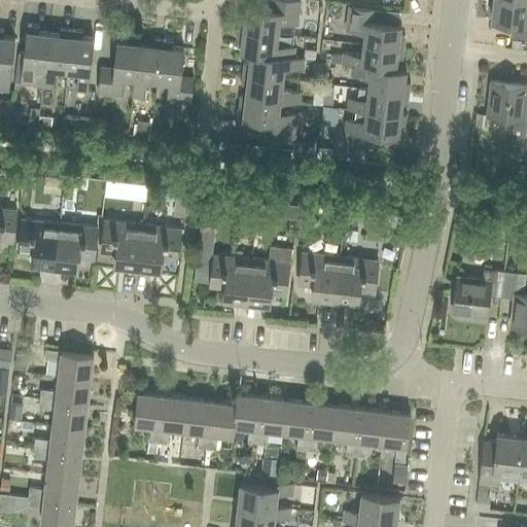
[(239,18),(238,28),(278,33),(279,22),(297,24),(301,0),(300,0),(274,0),(273,9),(246,6),(244,19),(239,18)]
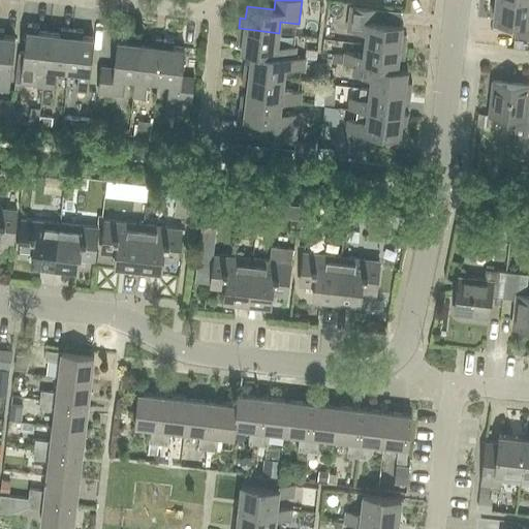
[(528,0),(496,0),(494,20),(516,23),(515,35),(528,36),(528,0)]
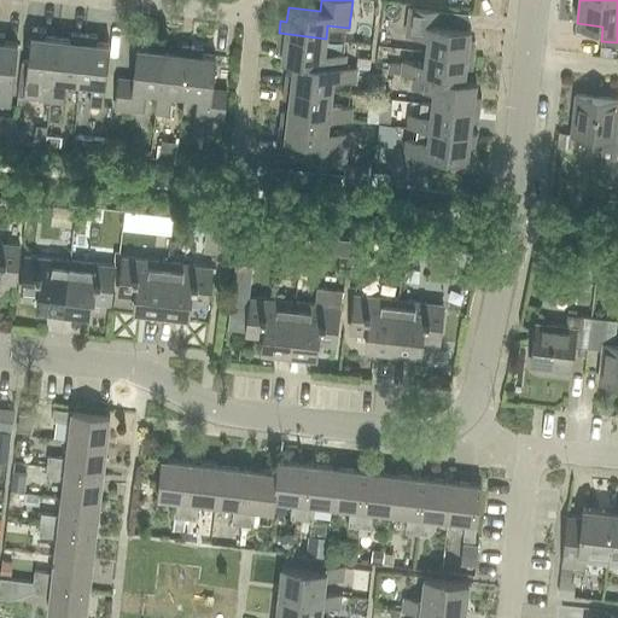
[(429,38),(426,51),(474,56),(476,44),(468,42),(471,29),(438,25),(441,11),(409,7),(407,35),(429,38)]
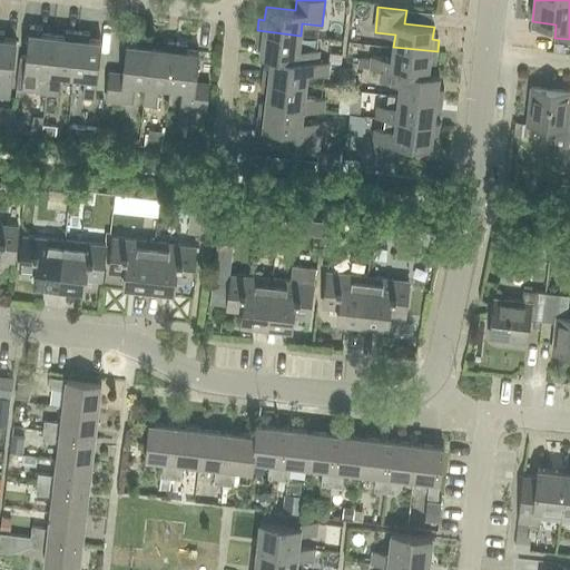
[(47,92),(53,36),(41,33),(42,28),(30,27),(26,57),(20,57),(17,89),(36,91),(47,92)]
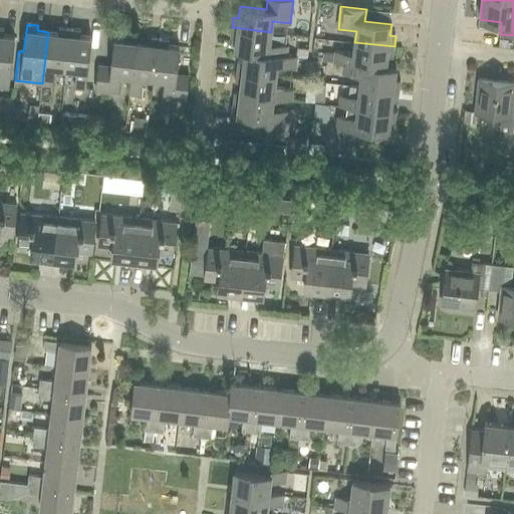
[(270,43),(271,32),(232,27),(231,38),(236,38),(235,50),(245,51),(286,56),(286,55),(288,45),(270,43)]
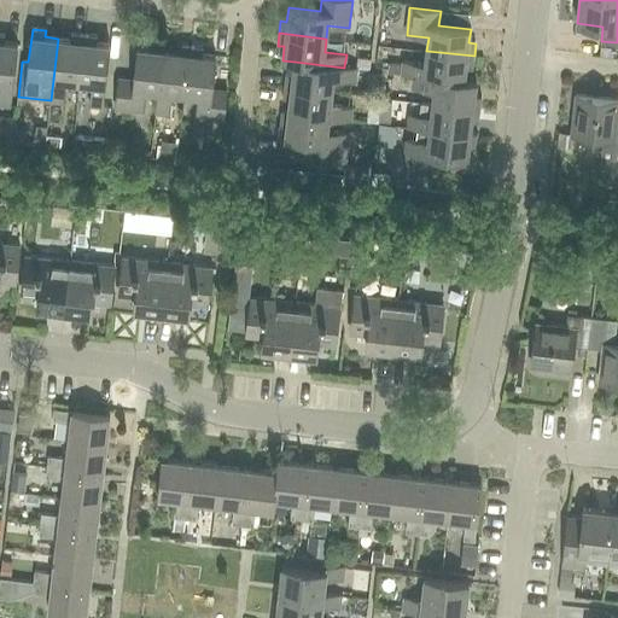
[(0,104),(11,106),(18,44),(4,42),(5,35),(0,34),(0,82),(0,85),(0,104)]
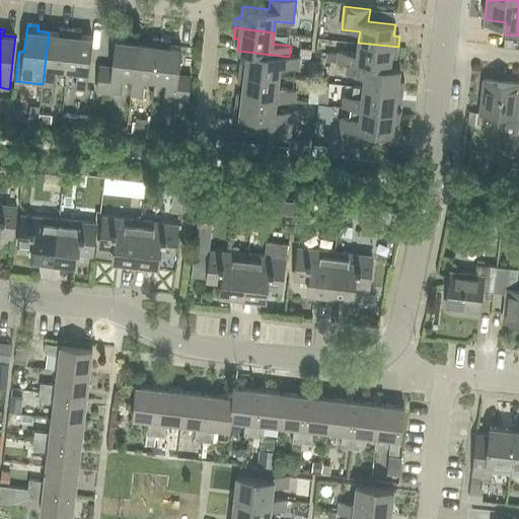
[(66,69),(71,29),(60,28),(60,33),(49,32),(43,84),(53,85),(55,68),(66,69)]
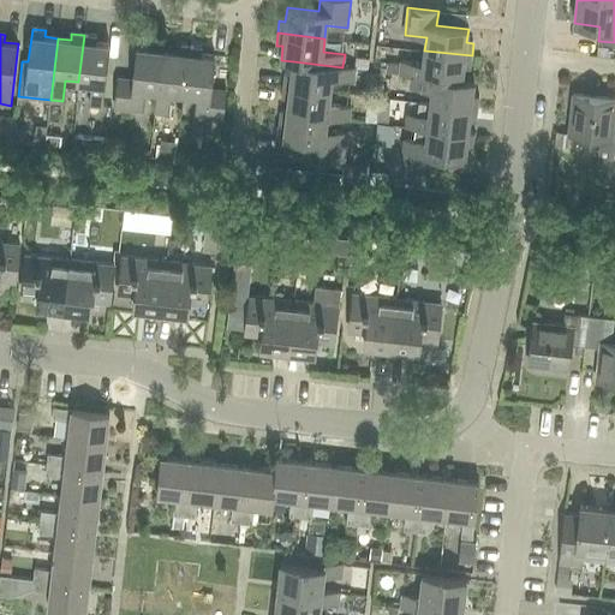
[(102,106),(109,43),(96,42),(96,36),(84,35),(78,82),(93,83),(90,105),(102,106)]
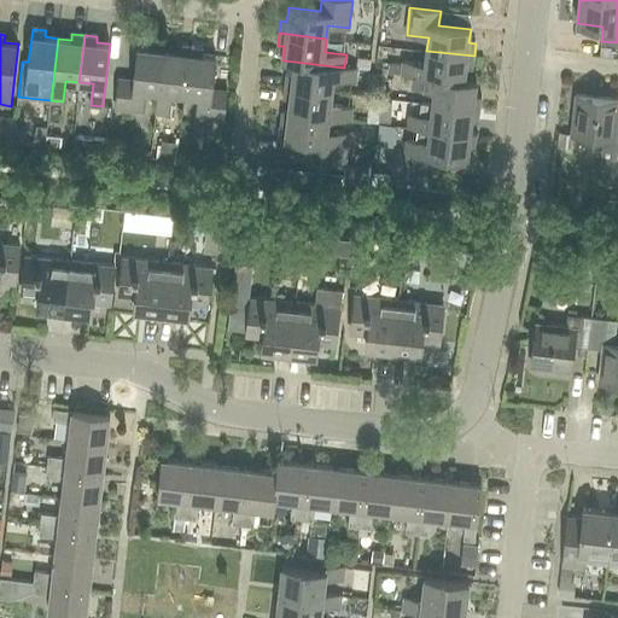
[(163,50),(164,50),(165,44),(152,42),(151,48),(138,47),(134,80),(120,77),(116,109),(143,111),(145,89),(158,91),(159,91),(163,50)]
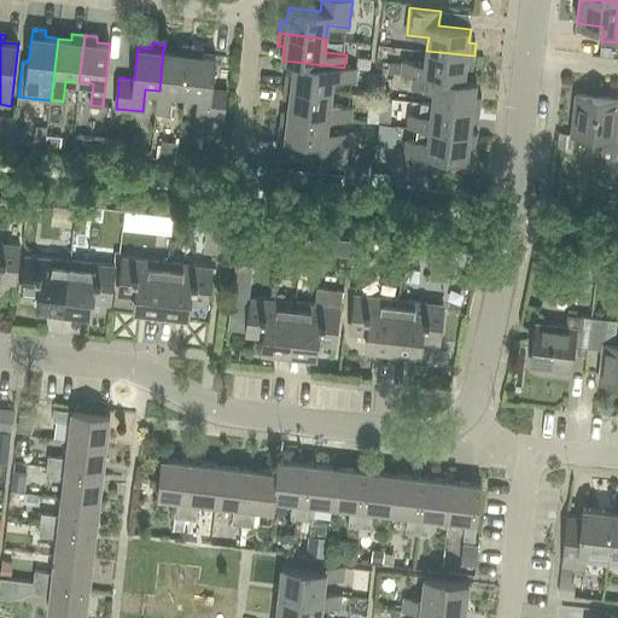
[(185,94),(191,47),(178,45),(176,52),(164,50),(163,50),(159,91),(158,91),(156,112),(169,114),(172,92),(185,94)]
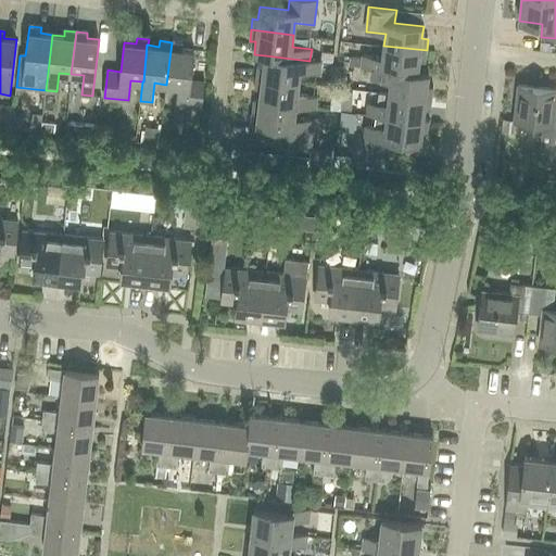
[(182,43),(172,42),(166,85),(178,86),(176,105),(201,109),(204,81),(191,79),(194,50),(181,49),(182,43)]
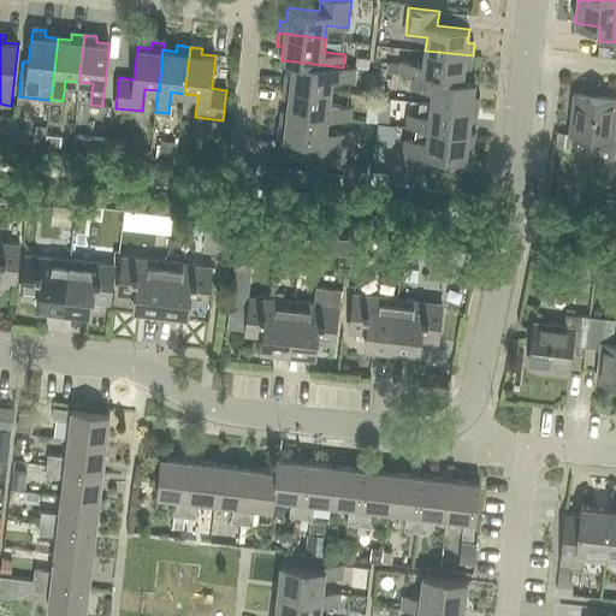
[(471,69),(473,55),(425,51),(424,64),(402,61),(402,65),(401,75),(413,76),(413,75),(463,81),(465,67),(471,69)]
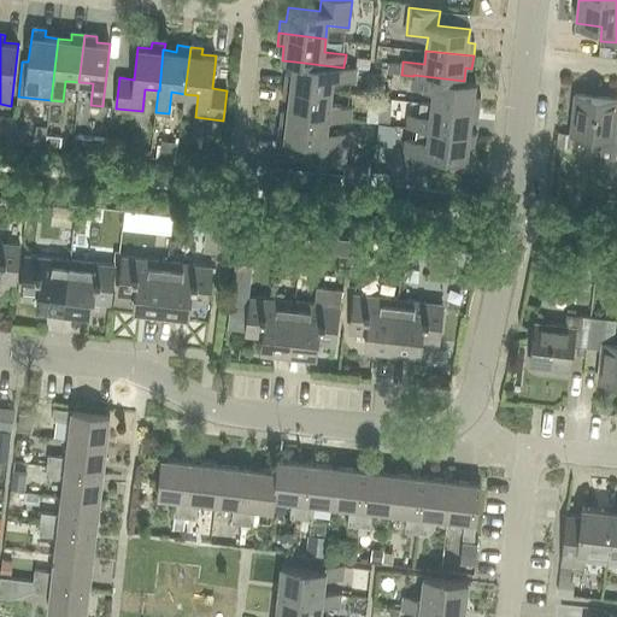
[(359,57),(358,68),(369,69),(370,58),(359,57)]
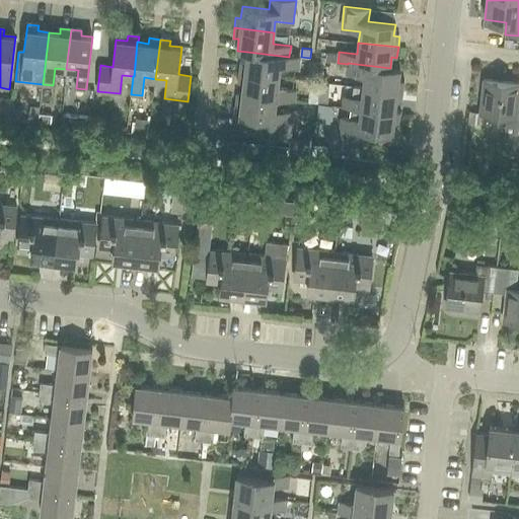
[(298,68),(299,57),(289,56),(289,57),(247,52),(245,62),(240,62),(239,72),(279,77),(280,66),(298,68)]
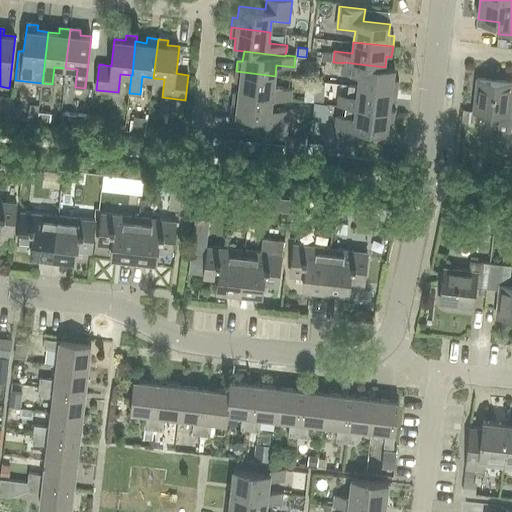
[(313,62),(305,61),(303,68),(312,69),(313,62)]
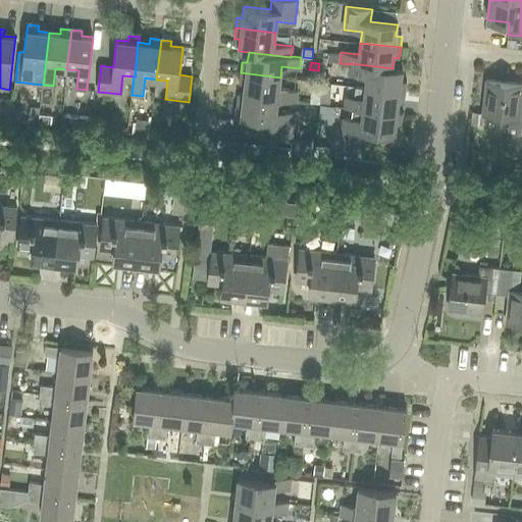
[(403,69),(393,68),(350,63),(350,64),(349,74),(367,76),(365,88),(405,92),(407,82),(401,81),(403,69)]
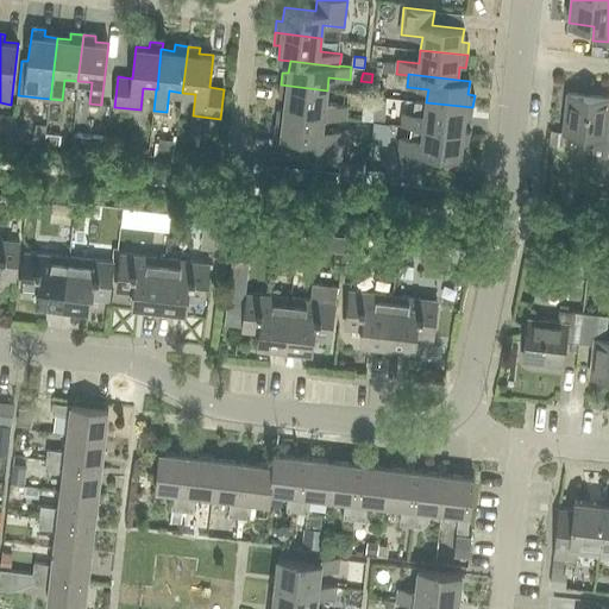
[(326,104),(327,90),(281,85),(280,98),(286,98),(284,111),(324,115),(324,117),(345,119),(347,106),(326,104)]
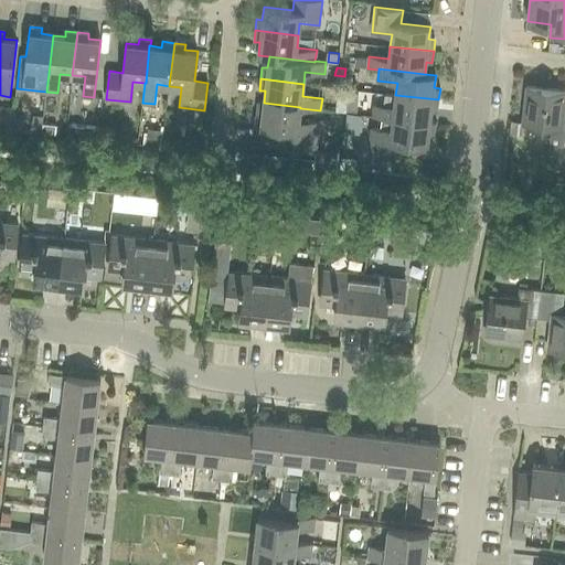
[(564,120),(563,121),(564,99),(564,91),(526,87),(523,123),(552,126),(547,167),(564,168),(564,120)]
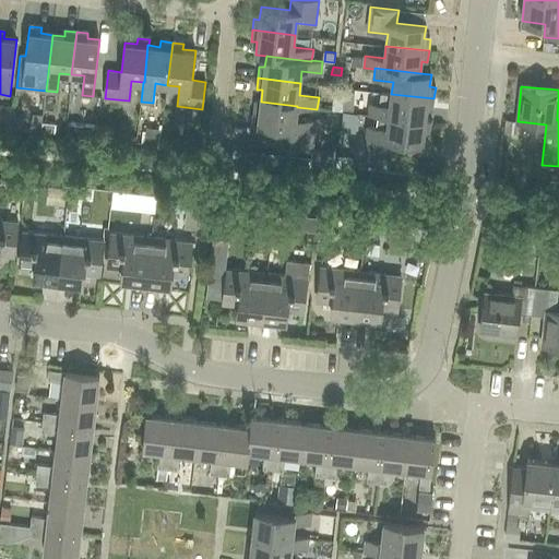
[(332,111),(343,113),(345,93),(341,92),(333,92),(332,111)]
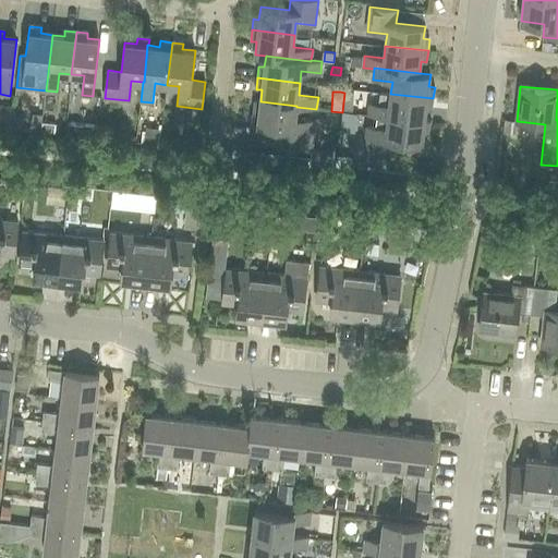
[(346,94),(344,110),(354,111),(355,94),(346,94)]
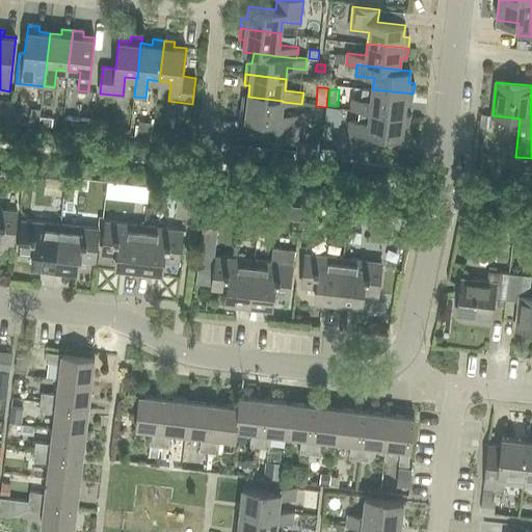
[(411,104),(413,94),(372,89),(371,101),(352,98),(351,109),(370,111),(405,115),(405,114),(406,104),(411,104)]
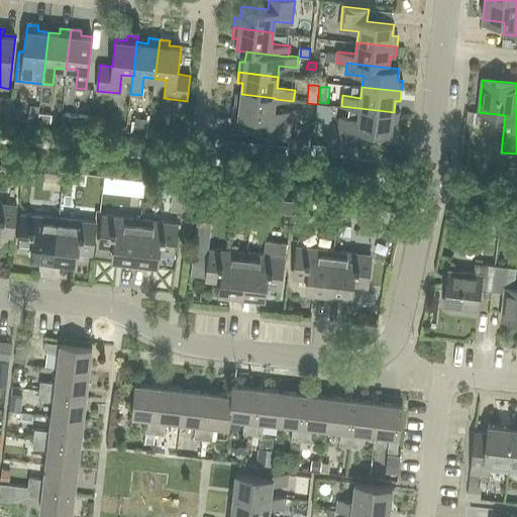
[(274,109),(275,99),(275,98),(241,94),(235,93),(233,115),(247,117),(246,129),(289,134),(292,111),(274,109)]
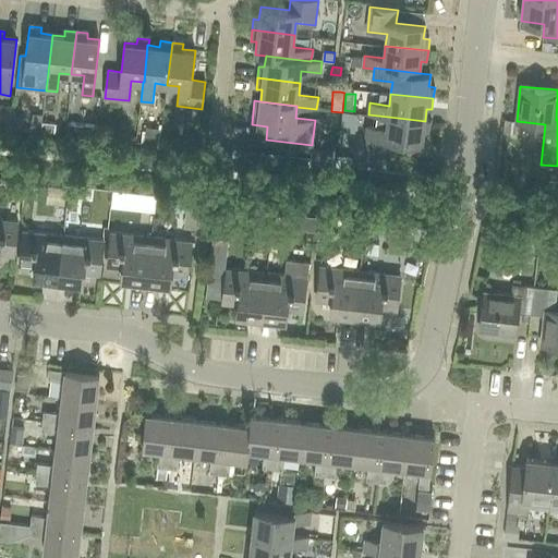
[(342,130),(355,131),(358,113),(344,112),(342,130)]
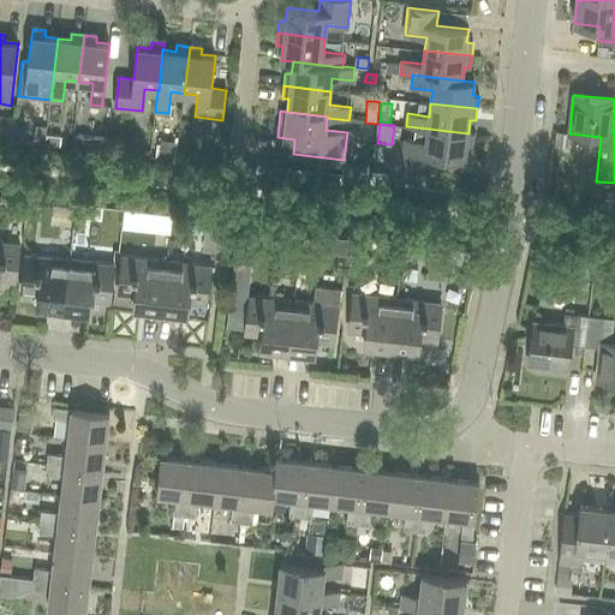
[(36,125),(35,144),(46,145),(47,135),(47,126),(36,125)]
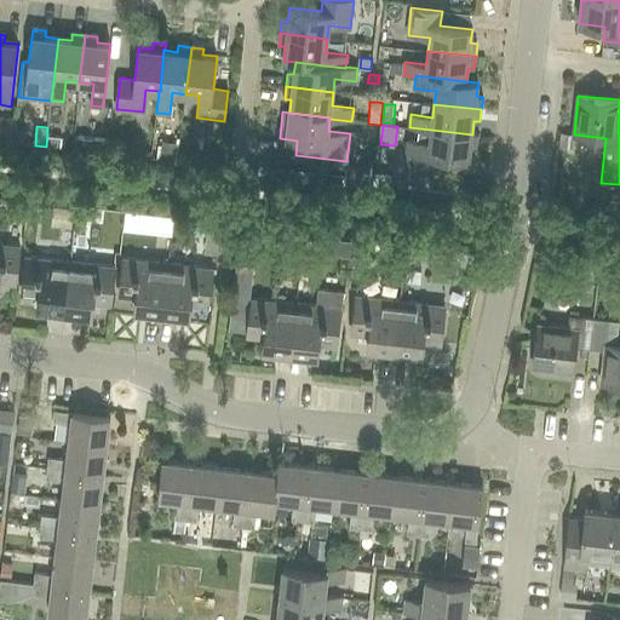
[(362,135),(374,136),(374,127),(362,126),(362,135)]
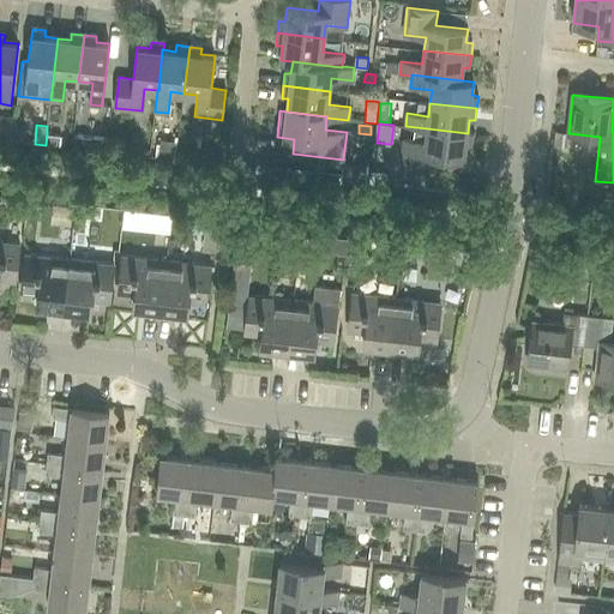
[(474,133),(468,132),(468,133),(427,128),(426,142),(404,139),(401,167),(431,170),(433,155),(464,160),(465,145),(473,146),(474,133)]
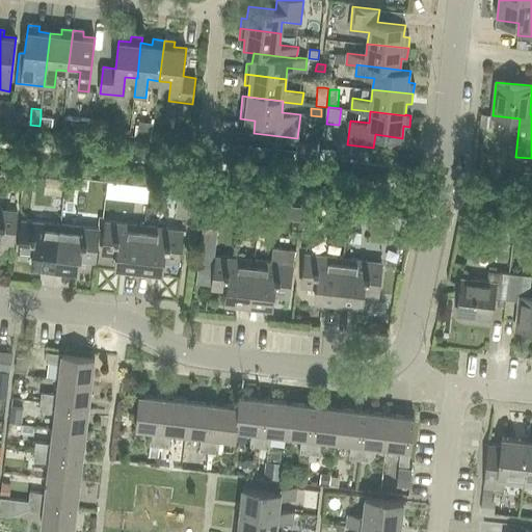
[(52,127),(53,118),(41,116),(40,126),(52,127)]
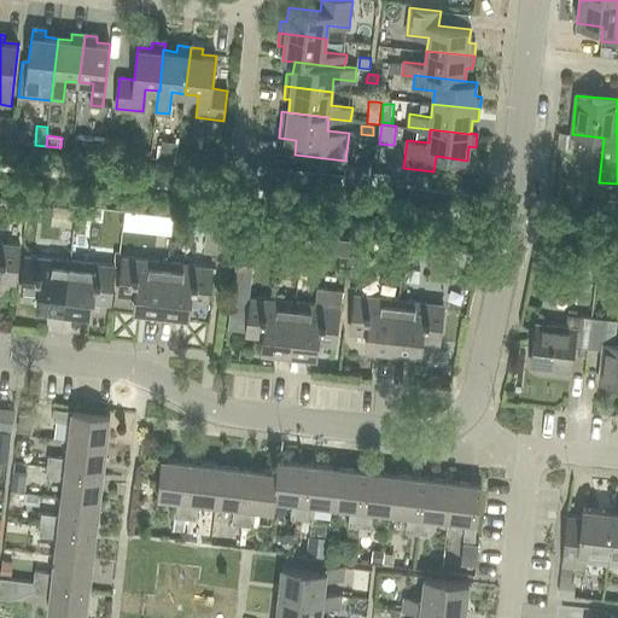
[(106,157),(108,144),(76,140),(75,153),(106,157)]
